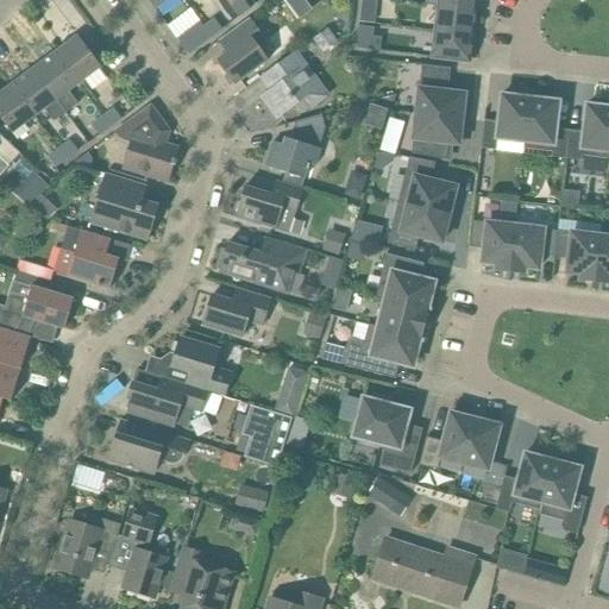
[(244,0),(238,0),(230,6),(240,18),(251,10),(244,0)]
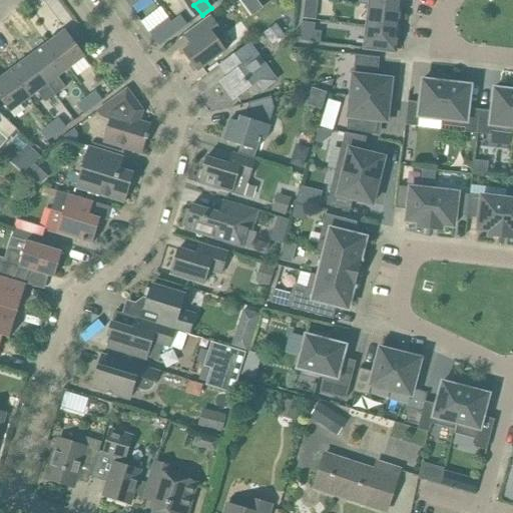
[(236,0),(248,15),(260,7),(254,0),(236,0)]
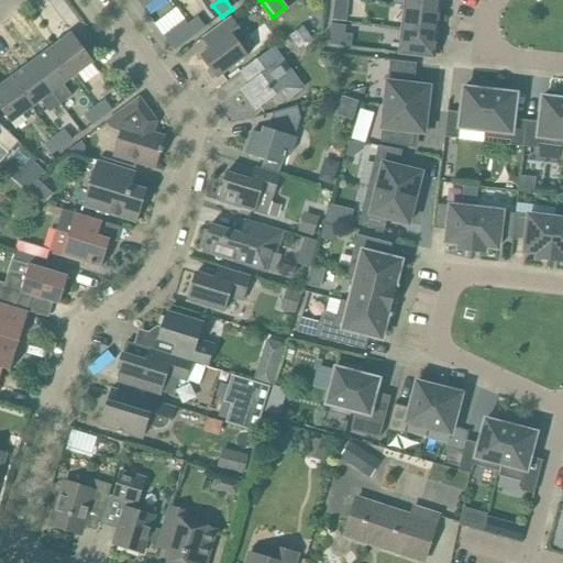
[(334,0),(334,9),(348,10),(349,0),(334,0)]
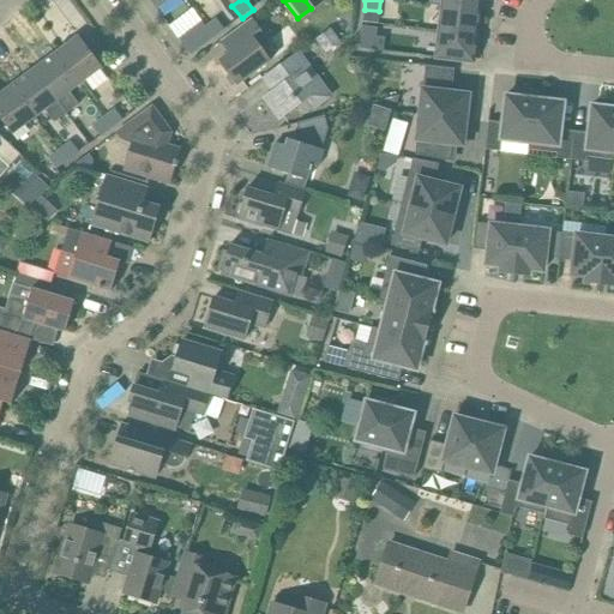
[(480,0),(443,0),(443,6),(479,10),(480,0)]
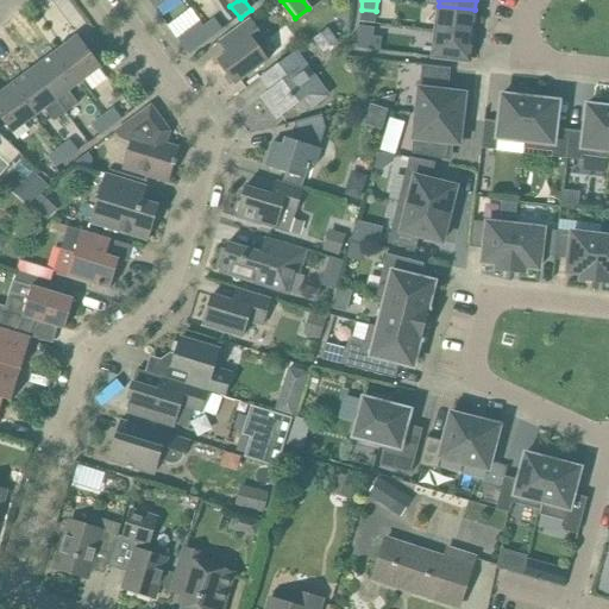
[(475,10),(439,6),(437,31),(472,35),(475,10)]
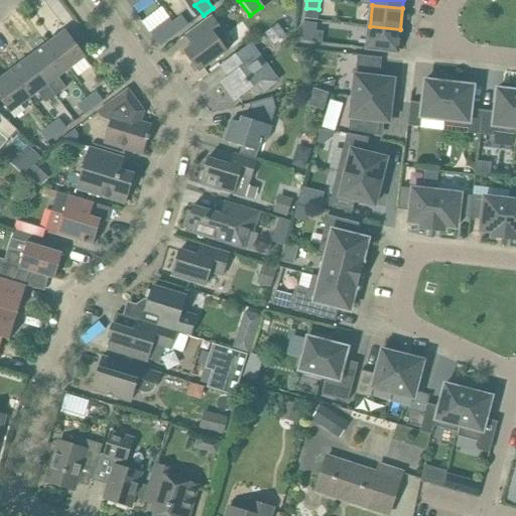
[(200,72),(216,59),(228,50),(221,40),(227,36),(212,15),(185,35),(192,44),(184,50),(200,72)]
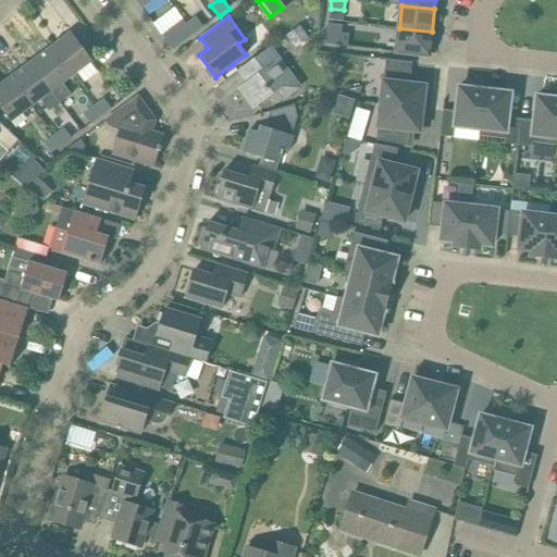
[(183,27),(190,37),(201,29),(194,20),(184,27),(183,27)]
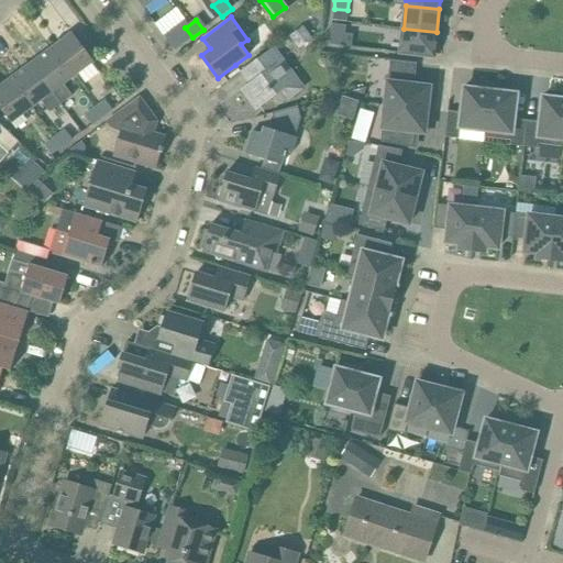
[(185,28),(186,28),(183,23),(164,35),(175,51),(192,37),(185,28)]
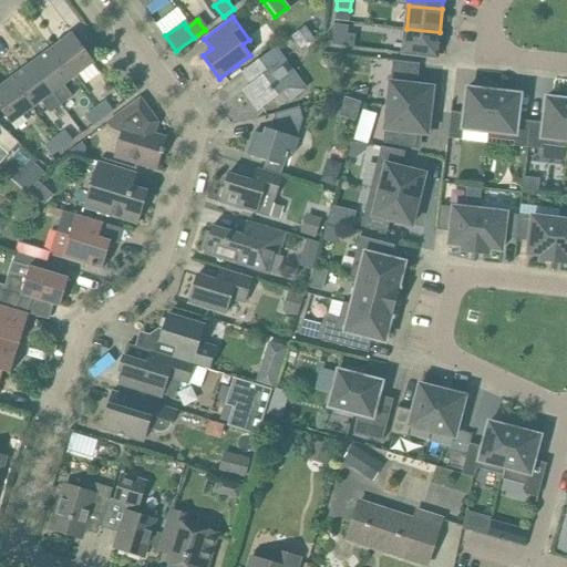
[(334,24),(332,44),(347,47),(348,34),(349,27),(334,24)]
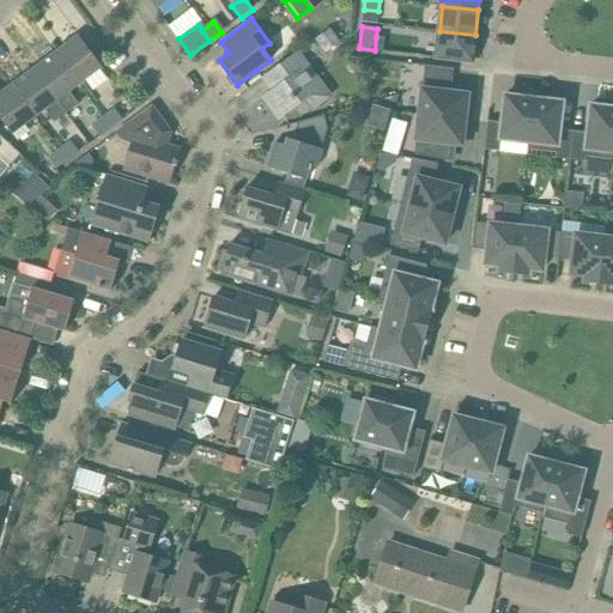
[(326,54),(339,44),(341,42),(331,30),(315,42),(326,54)]
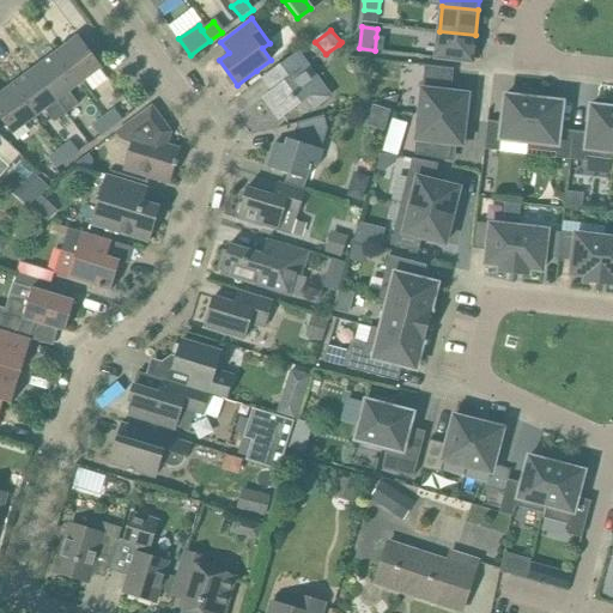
[(439,31),(436,58),(472,61),(475,35),(439,31)]
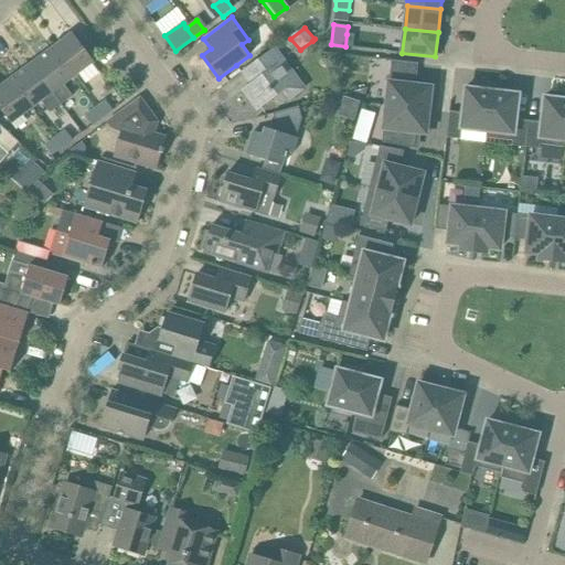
[(74,77),(77,75),(95,62),(73,33),(52,49),(74,77)]
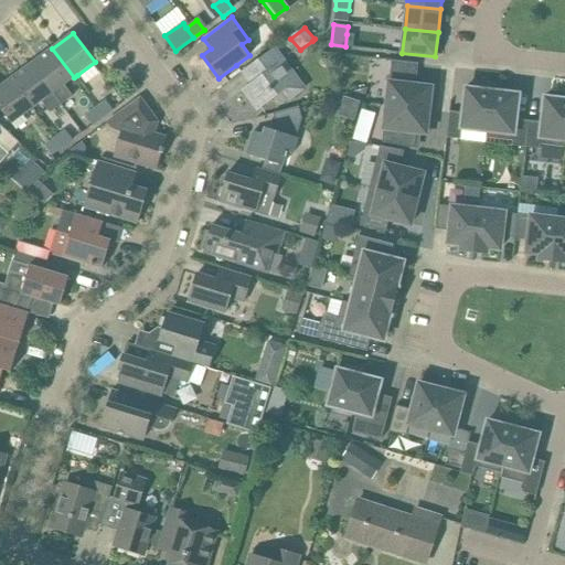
[(287,97),(289,100),(306,89),(275,48),(242,72),(251,84),(246,87),(262,108),(274,98),(278,104),(287,97)]
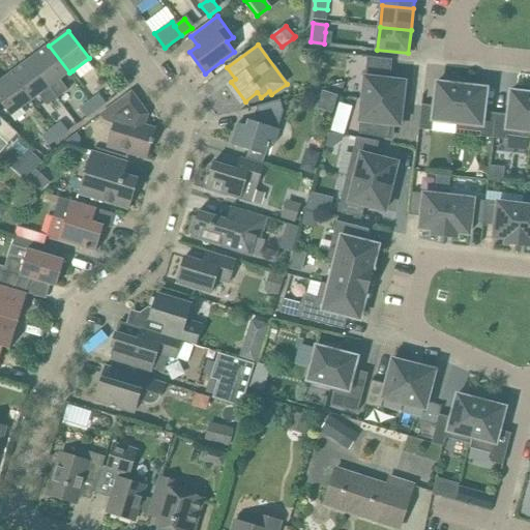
[(49,46),(30,60),(58,97),(68,90),(60,79),(69,72),(49,46)]
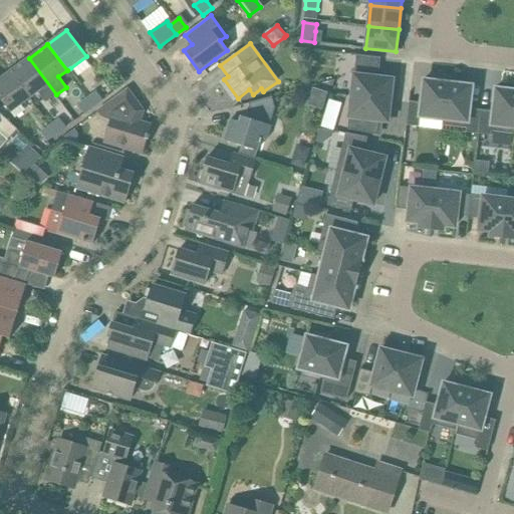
[(356,55),(352,95),(391,100),(393,79),(378,78),(380,58),(356,55)]
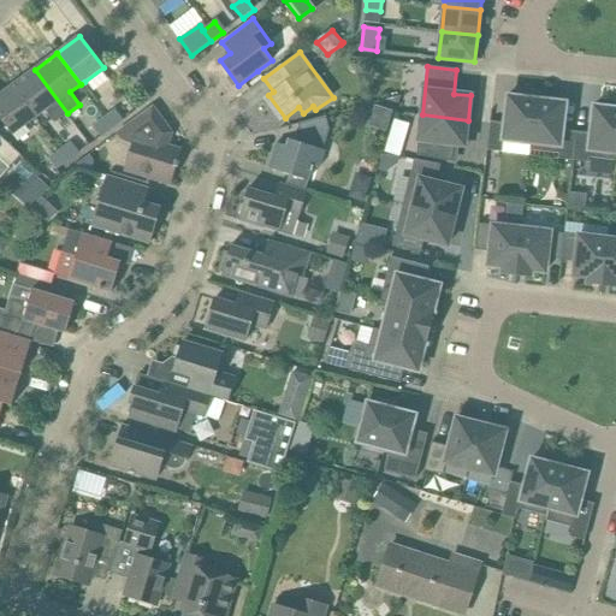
[(35,70),(12,87),(35,118),(47,110),(55,122),(67,113),(35,70)]
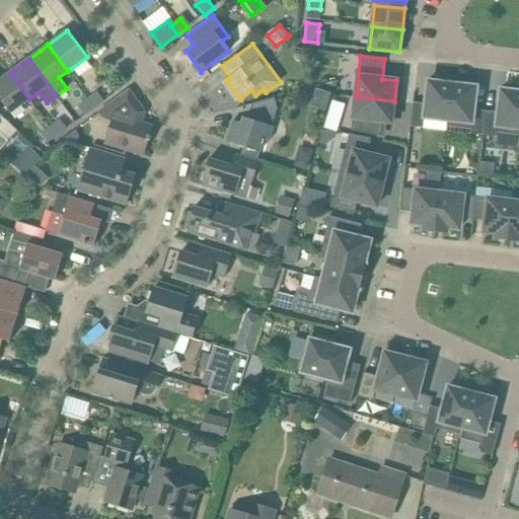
[(0,98),(11,114),(29,99),(10,73),(1,79),(0,78),(0,98)]
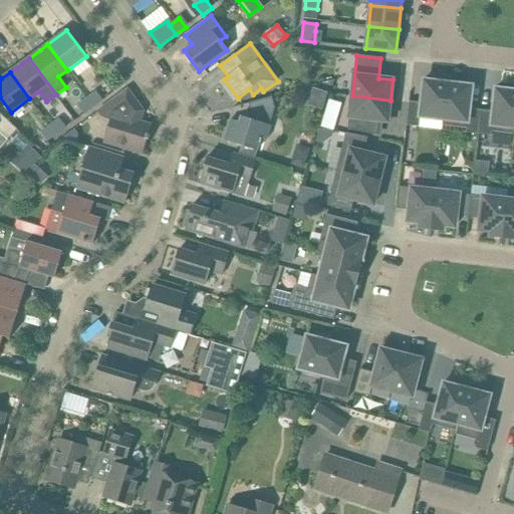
[(410,101),(407,125),(419,126),(419,127),(442,131),(442,125),(443,119),(444,119),(449,79),(431,77),(430,81),(424,80),(422,103),(410,101)]
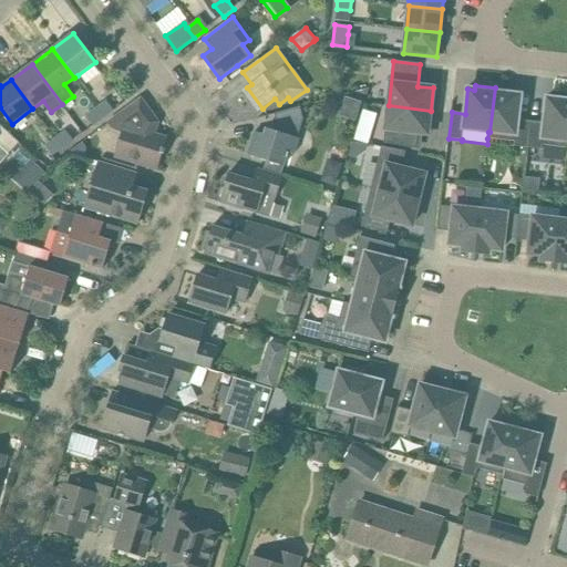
[(488,132),(487,138),(515,142),(514,146),(527,147),(531,122),(517,120),(521,95),(514,94),(514,90),(495,88),(490,132),(488,132)]
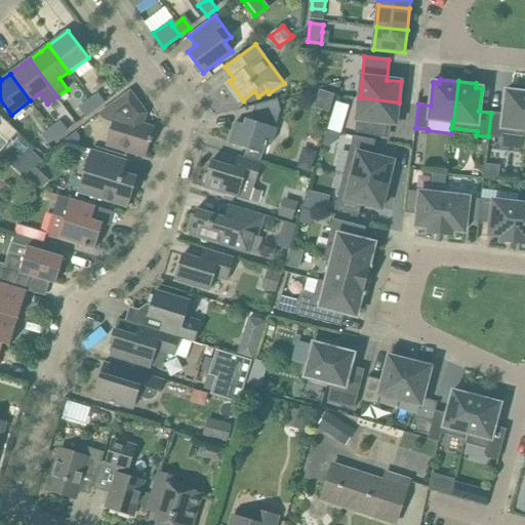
[(491,113),(488,136),(501,138),(502,134),(524,136),(524,88),(513,87),(513,91),(507,91),(503,114),(491,113)]
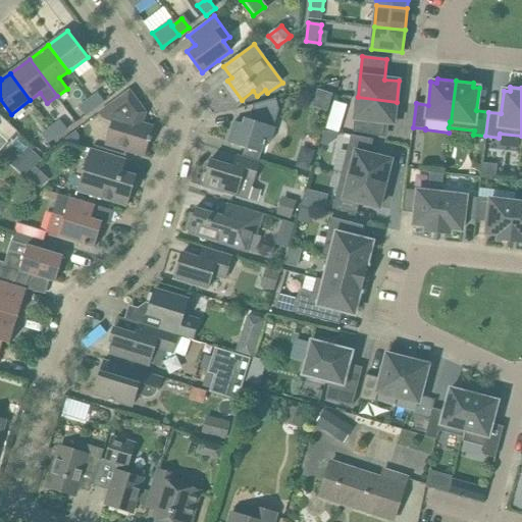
[(325,108),(328,93),(313,90),(310,106),(325,108)]
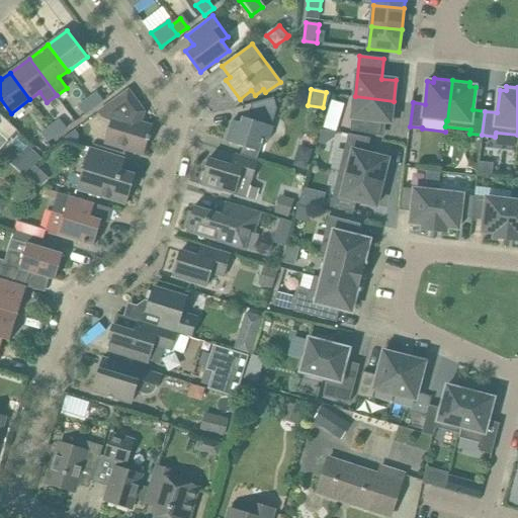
[(105,144),(143,155),(148,141),(150,141),(151,137),(149,136),(152,125),(137,121),(140,112),(135,105),(139,102),(128,90),(99,112),(104,118),(112,121),(105,144)]
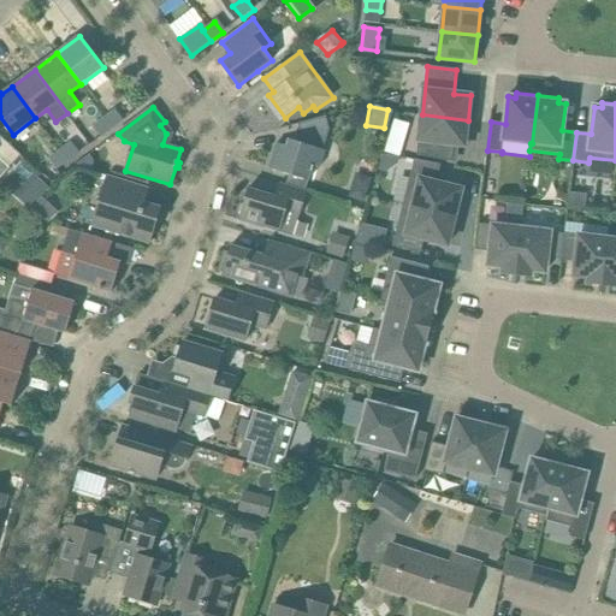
[(116,108),(105,117),(113,129),(124,120),(116,108)]
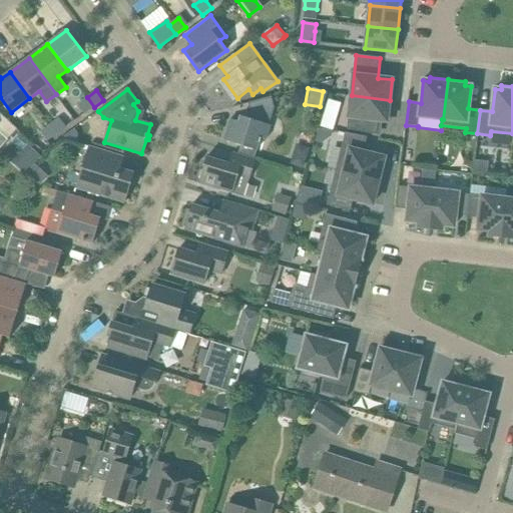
[(352,95),(348,129),(377,135),(378,120),(390,122),(392,106),(389,106),(390,100),(352,95)]
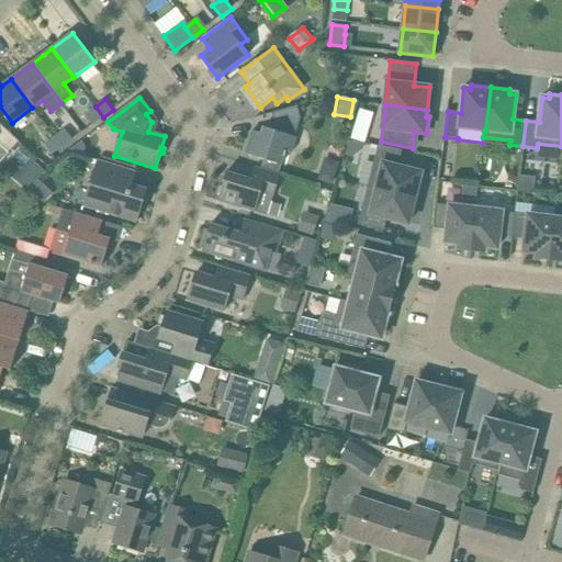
[(253,131),(246,154),(282,165),(288,149),(292,150),(296,136),(295,136),(302,116),(299,105),(272,113),(276,127),(274,131),(263,127),(261,134),(253,131)]
